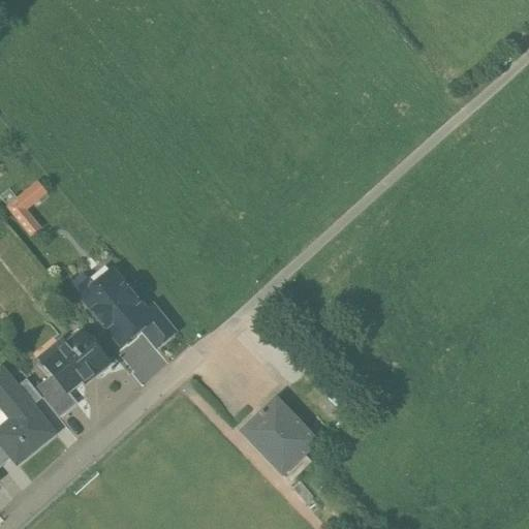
[(7,209),(31,237),(39,230),(24,211),(45,193),(37,184),(7,209)]
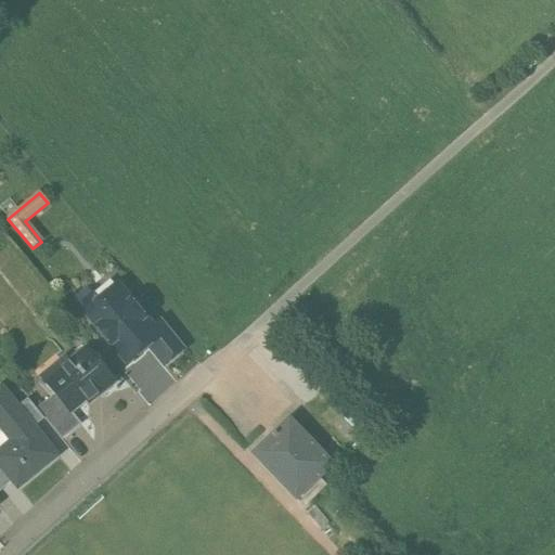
[(149,346),(159,337),(152,328),(118,288),(117,289),(111,281),(95,294),(102,302),(88,314),(128,363),(149,346)]
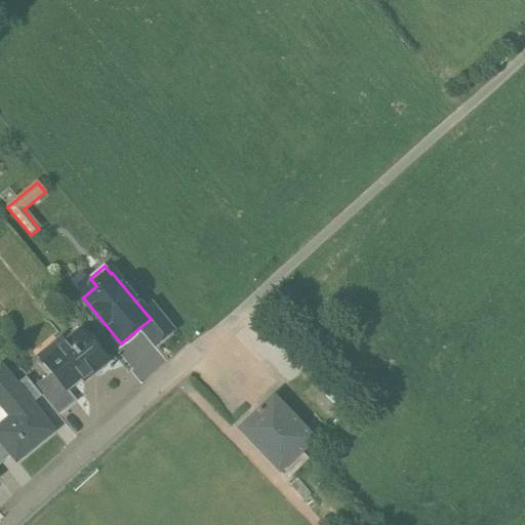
[(153,304),(144,311),(151,319),(140,327),(157,348),(176,331),(153,304)]
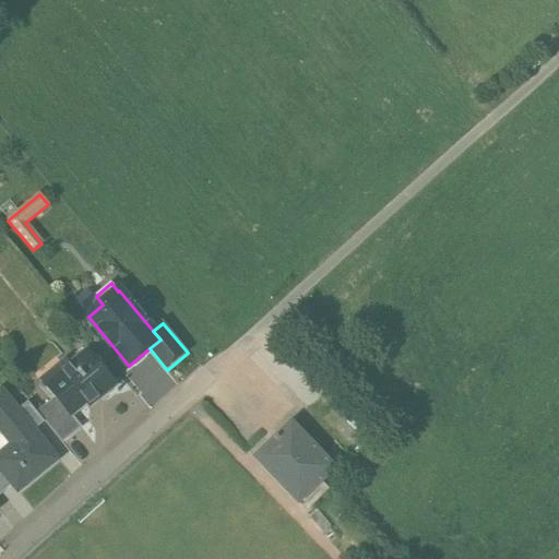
[(88,352),(46,387),(56,397),(71,416),(87,403),(90,406),(116,385),(88,352)]
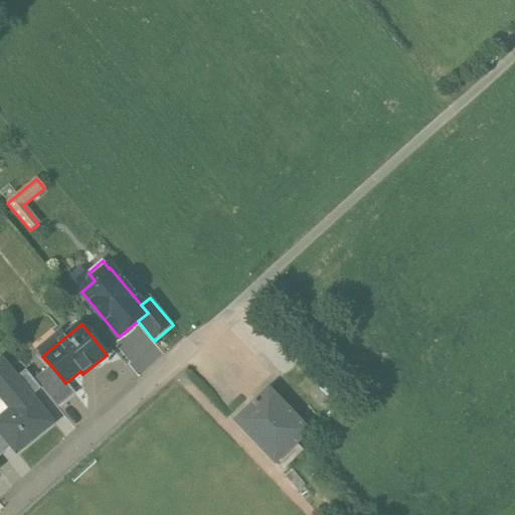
[(0,433),(11,447),(16,453),(53,422),(31,396),(17,378),(0,357),(0,400),(7,409),(0,415),(0,433)]
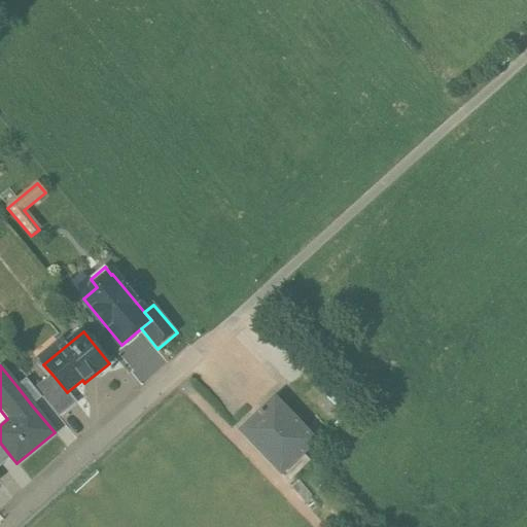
[(67,392),(53,375),(34,389),(42,398),(58,418),(76,402),(67,392)]
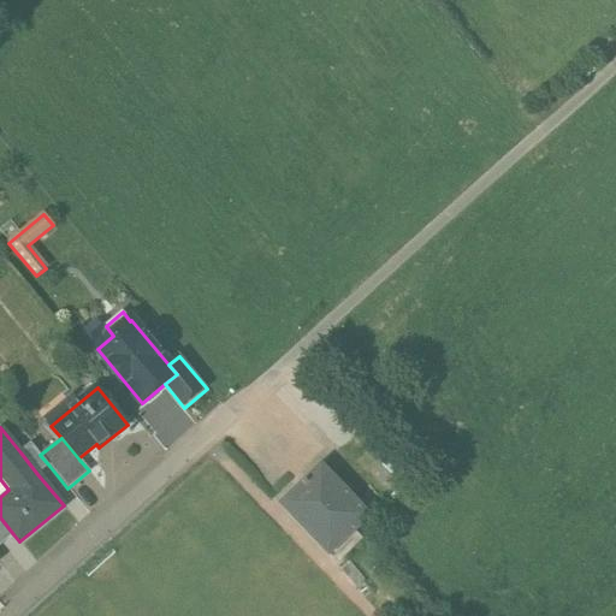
[(31,445),(21,452),(37,474),(49,466),(40,455),(31,445)]
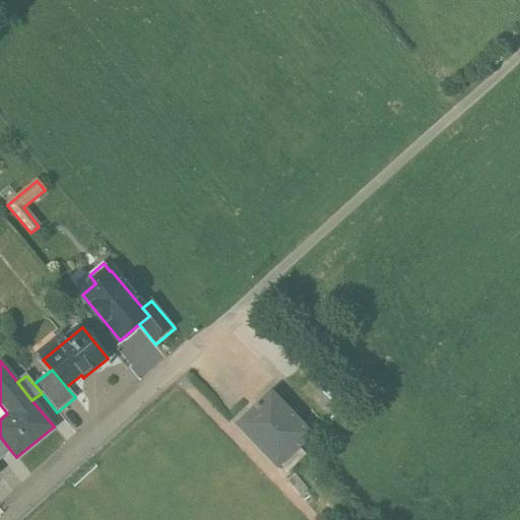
[(311,435),(269,392),(242,418),(283,461),(290,454),(298,460),(305,453),(299,446),(311,435)]
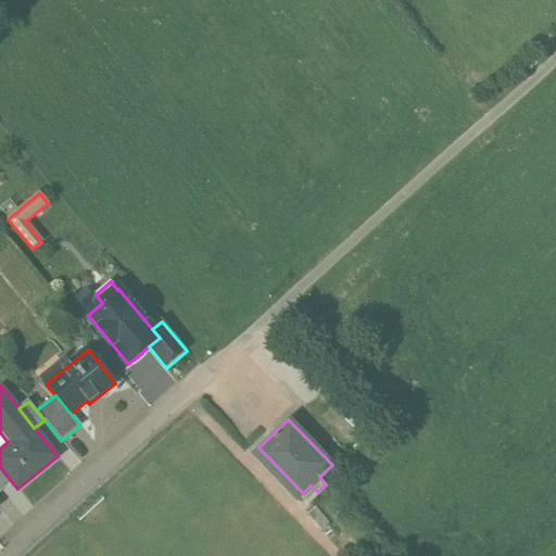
[(0,467),(0,488),(2,490),(12,482),(0,467)]
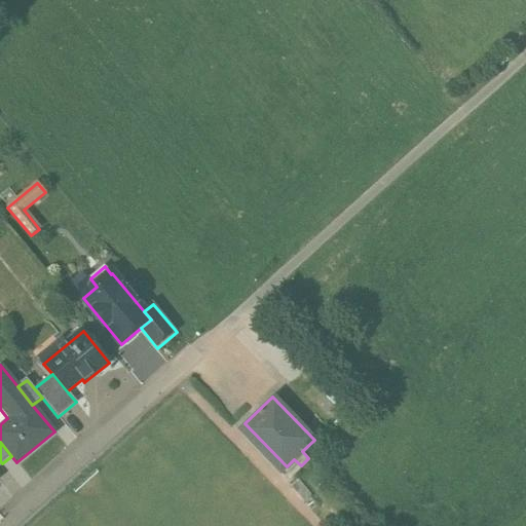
[(313,494),(299,480),(291,487),(305,502),(313,494)]
